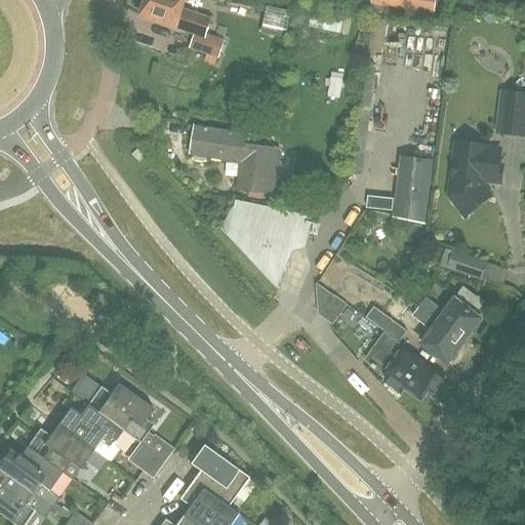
[(192,48),(219,57),(225,41),(207,36),(212,19),(183,9),(185,0),(147,0),(142,16),(196,35),(192,48)]
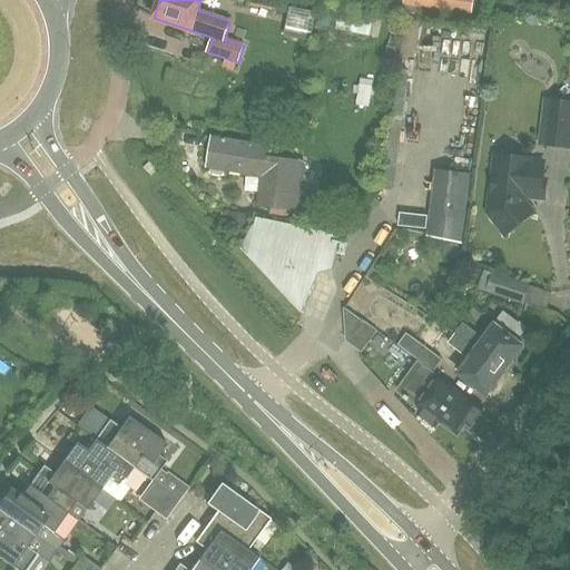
[(274,0),(253,0),(252,6),(273,10),(274,0)]
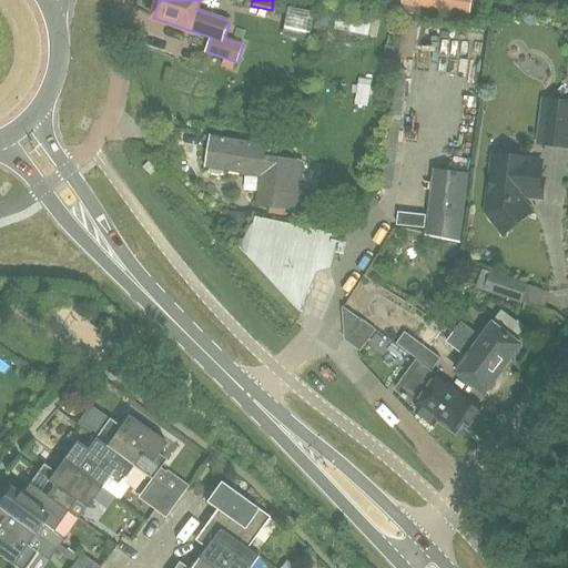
[(276,0),(273,0),(272,10),(285,13),(287,2),(276,0)]
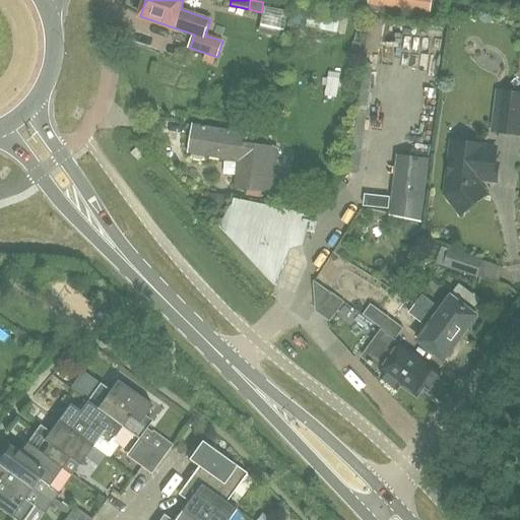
[(431,0),(370,0),(369,11),(428,21),(431,0)]
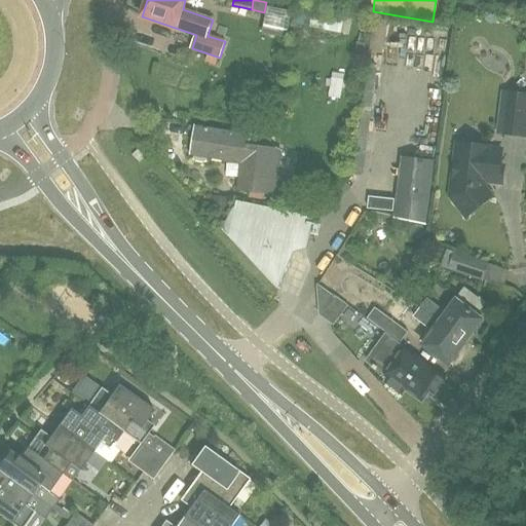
[(368,57),(370,45),(358,43),(355,54),(368,57)]
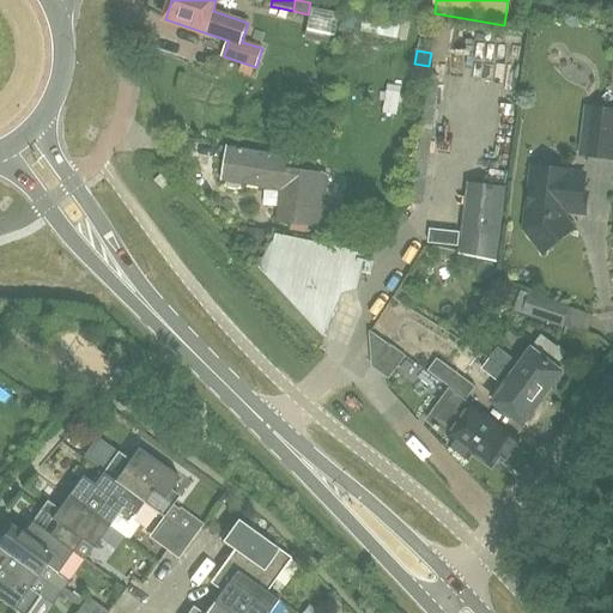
[(612,109),(584,105),(578,157),(612,161),(612,109)]
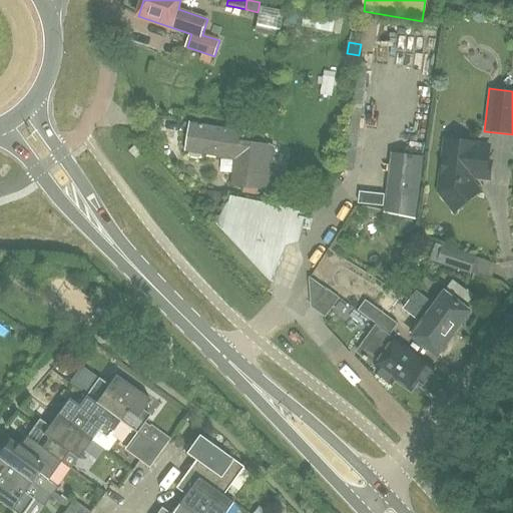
[(190,127),(187,154),(191,155),(191,157),(192,159),(202,160),(204,158),(204,156),(205,156),(236,160),(234,184),(261,187),(266,145),(249,143),(250,133),(239,132),(190,127)]
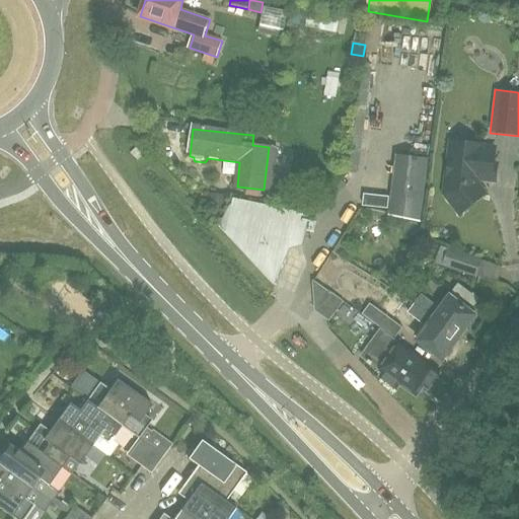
[(492,172),(495,148),(483,147),(483,146),(450,142),(444,193),(459,212),(485,193),(477,183),(479,170),(492,172)]
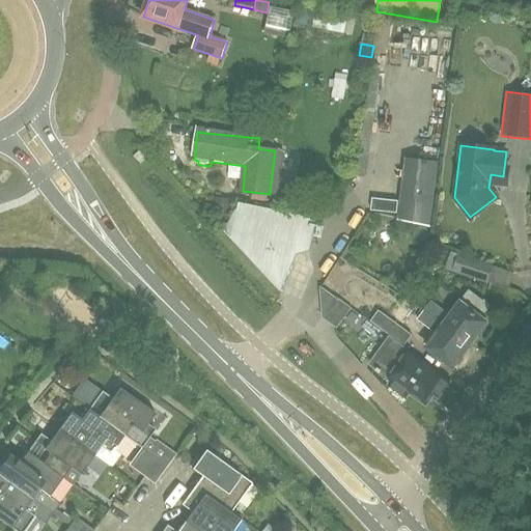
[(229,222),(231,201),(215,199),(212,220),(229,222)]
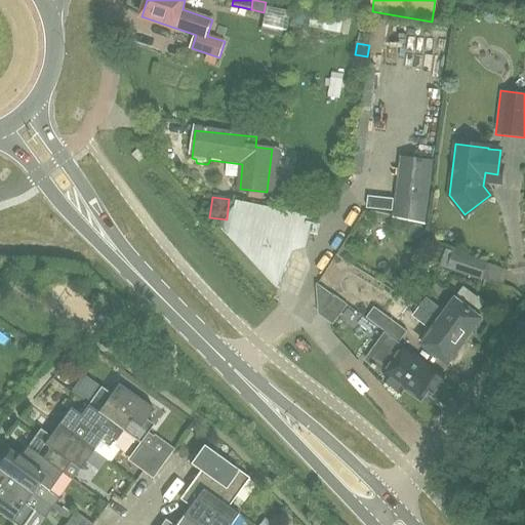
[(428,205),(395,200),(392,220),(425,226),(428,205)]
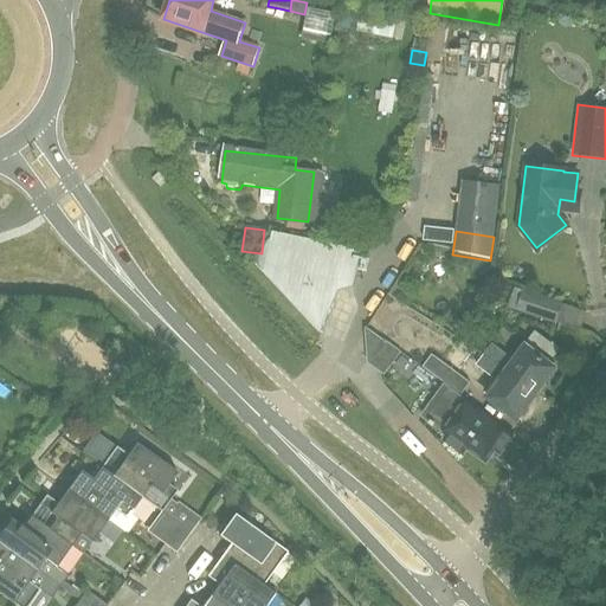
[(256,265),(321,335),(340,292),(354,288),(362,251),(274,232),(256,265)]
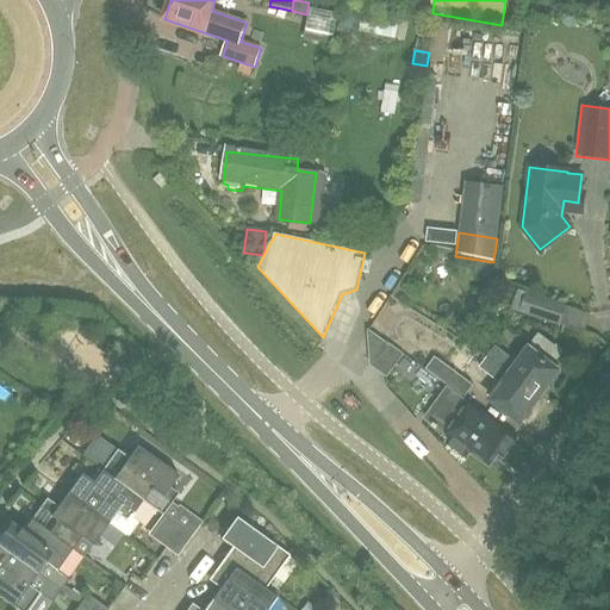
[(528,292),(521,312),(560,325),(567,305),(528,292)]
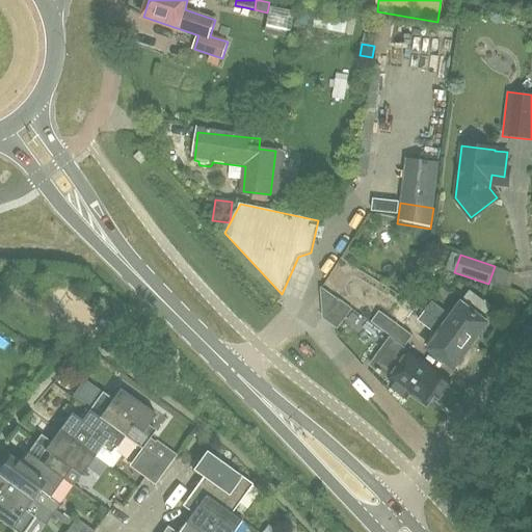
[(347,257),(336,276),(350,285),(361,264),(347,257)]
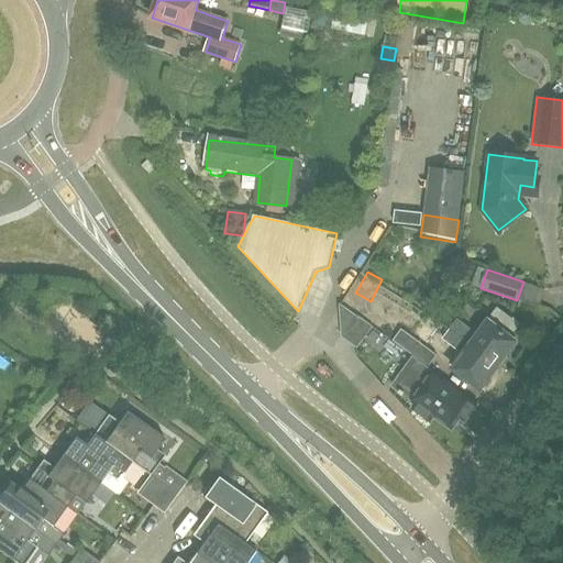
[(457,320),(450,331),(501,367),(510,355),(514,355),(517,351),(516,348),(519,343),(511,338),(521,324),(498,308),(478,335),(457,320)]
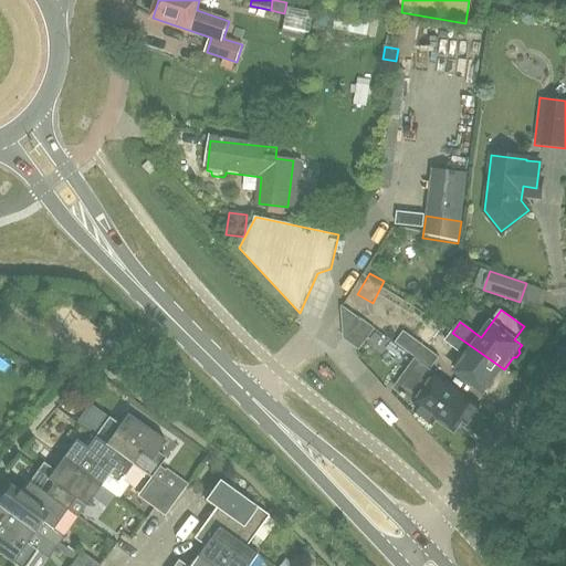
[(358,350),(375,329),(360,318),(343,339),(358,350)]
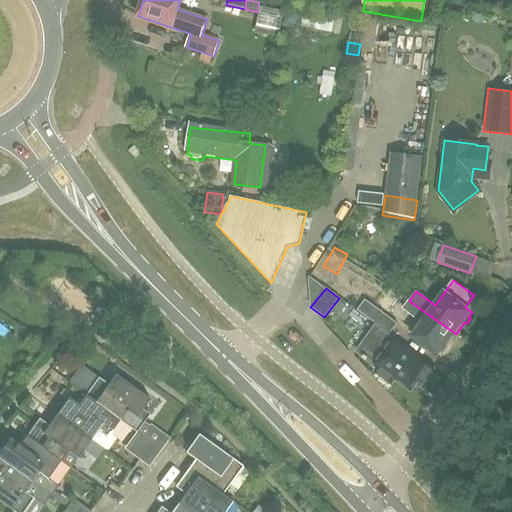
[(365,300),(358,311),(390,334),(397,324),(365,300)]
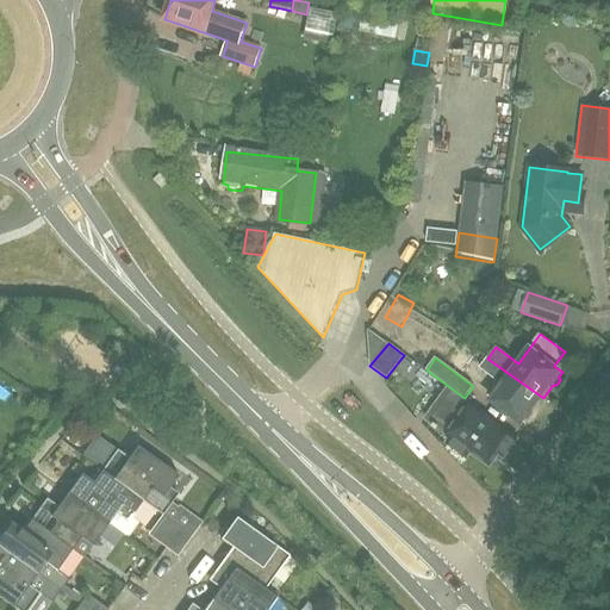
[(543,398),(487,359),(480,368),(503,385),(491,400),(526,425),(528,421),(531,421),(535,416),(534,411),(543,398)]
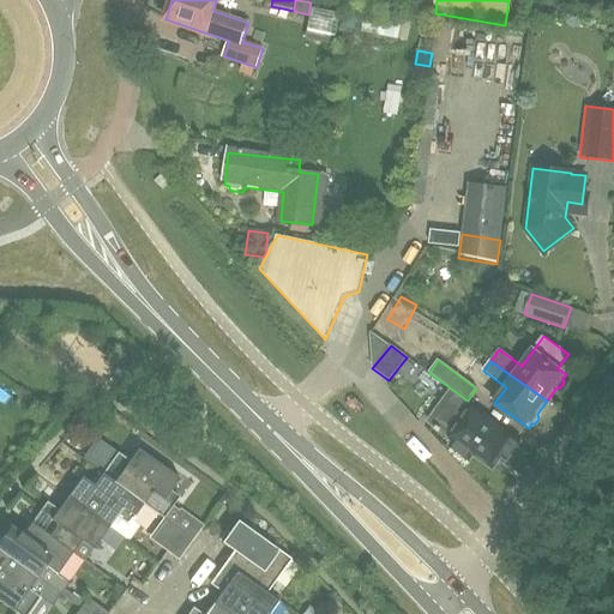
[(516,438),(482,415),(470,408),(462,420),(447,409),(434,427),(493,468),(506,451),(510,450),(513,445),(513,441),(516,438)]
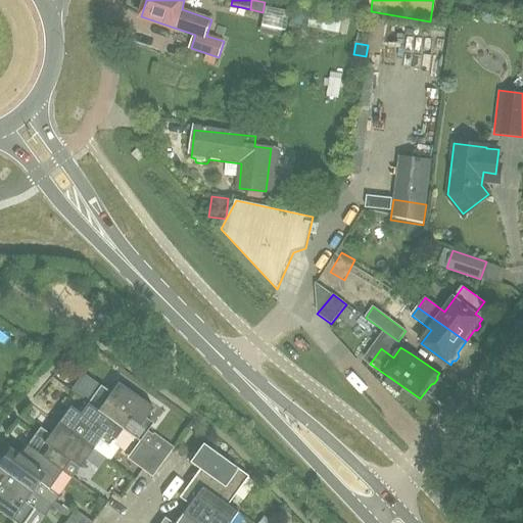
[(153,422),(148,419),(155,409),(120,382),(111,392),(109,391),(104,398),(96,392),(88,403),(125,430),(139,441),(153,422)]
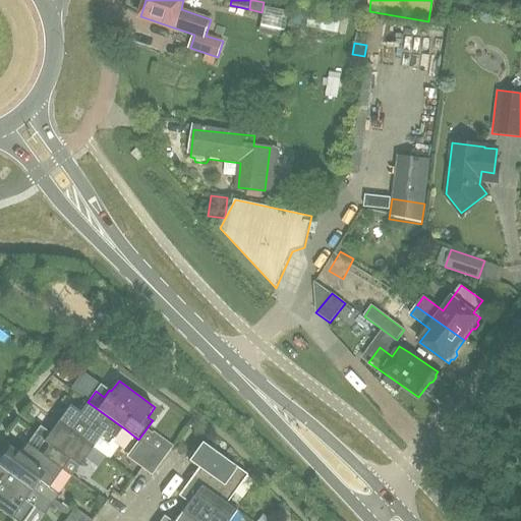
[(111,447),(124,428),(88,402),(75,419),(65,412),(57,423),(93,449),(100,439),(111,447)]
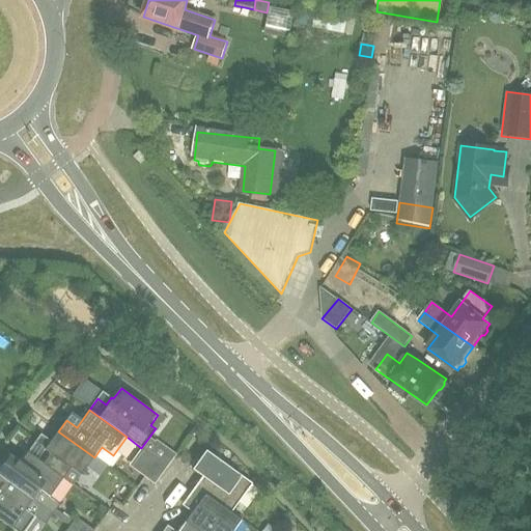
[(82,476),(94,457),(58,431),(51,441),(44,436),(37,443),(35,441),(27,452),(63,478),(71,468),(82,476)]
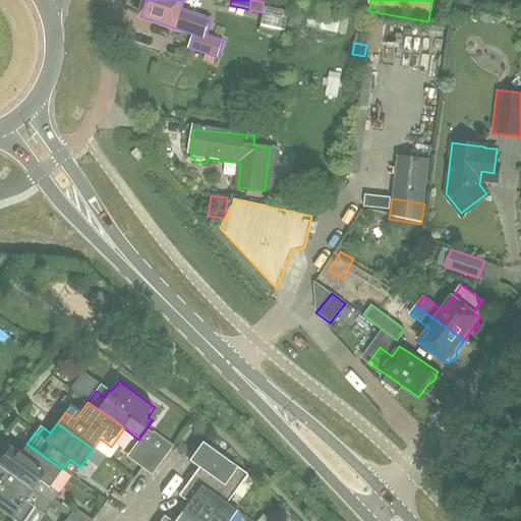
[(191,477),(226,503),(246,474),(201,442),(188,461),(197,468),(191,477)]
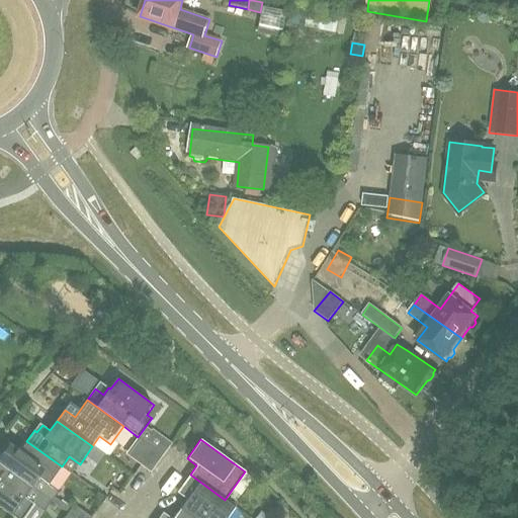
[(62,466),(26,441),(20,451),(11,445),(6,452),(4,451),(0,457),(0,464),(31,488),(39,477),(50,484),(62,466)]
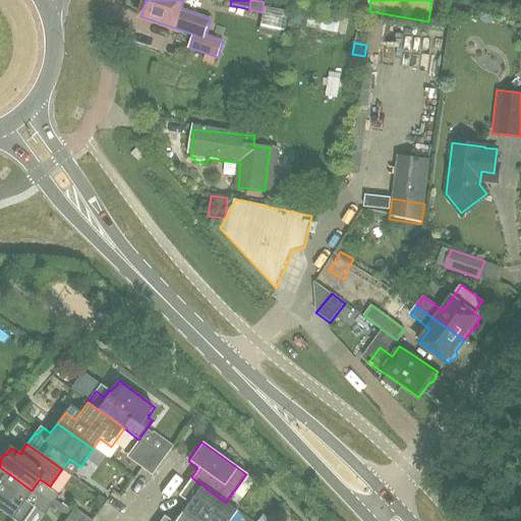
[(153,471),(164,457),(151,448),(139,462),(153,471)]
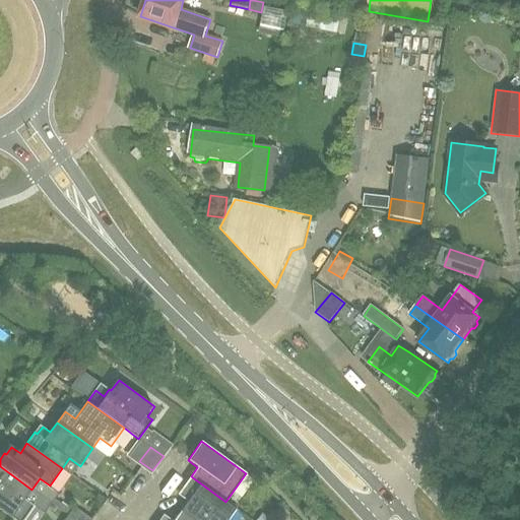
[(24,519),(36,506),(25,499),(31,490),(0,466),(0,509),(15,519),(24,519)]
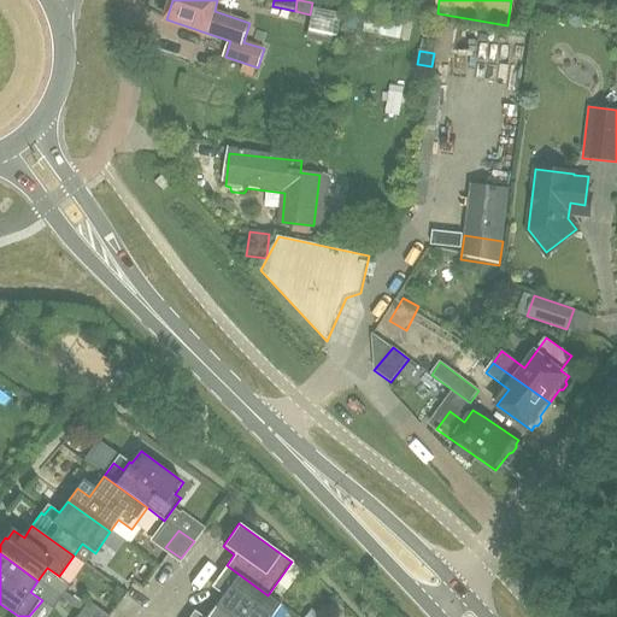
[(228,616),(270,616),(271,616),(270,615),(277,603),(268,595),(227,565),(210,588),(222,597),(215,607),(228,616)]
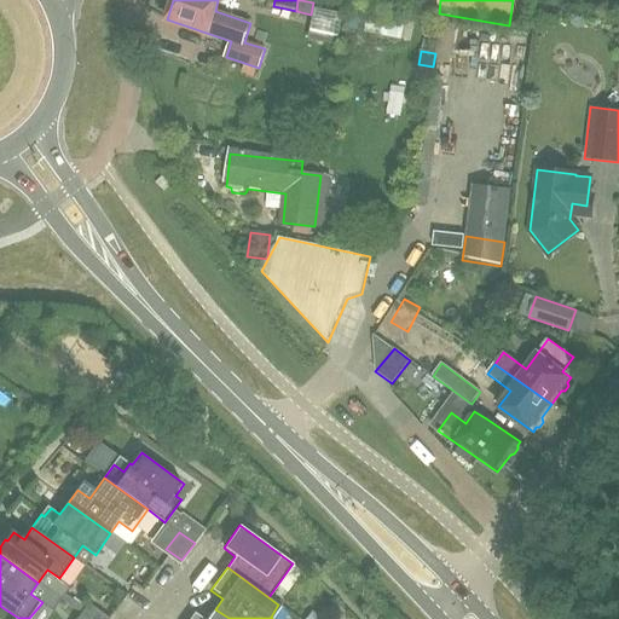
[(38,583),(59,597),(69,585),(59,578),(47,570),(38,583)]
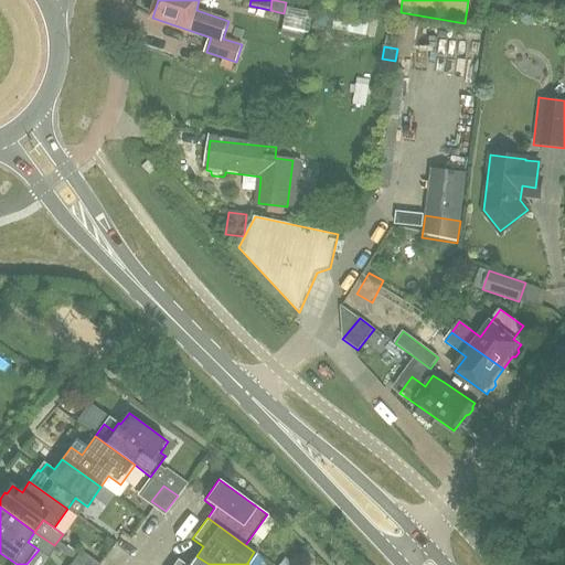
[(28,542),(39,550),(46,556),(54,545),(34,532),(28,542)]
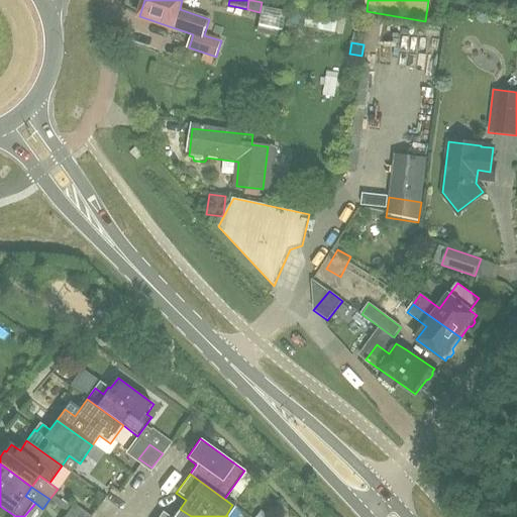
[(91,516),(76,505),(65,516),(91,516)]
